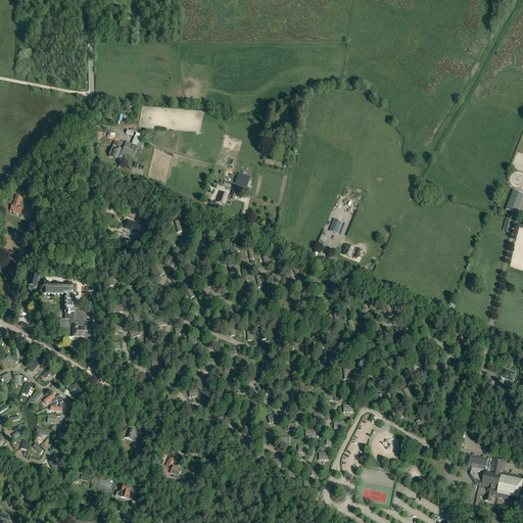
[(137,147),(138,145),(140,139),(135,137),(132,144),(126,142),(122,152),(134,157),(136,151),(131,149),(133,145),(137,147)]
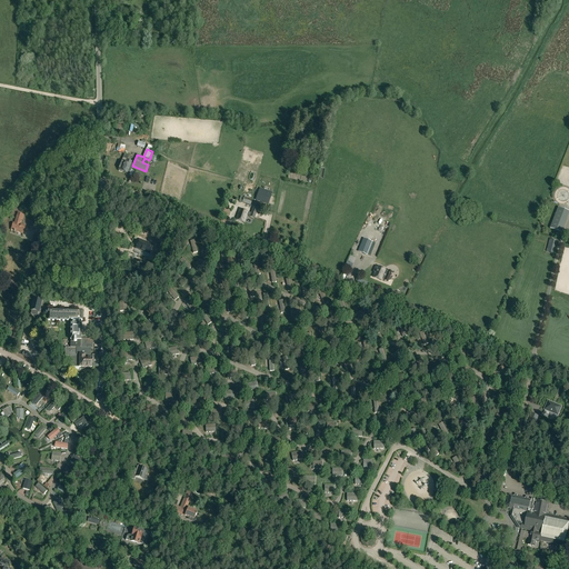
[(118,169),(125,172),(125,171),(127,172),(131,161),(127,160),(128,157),(125,155),(118,169)]
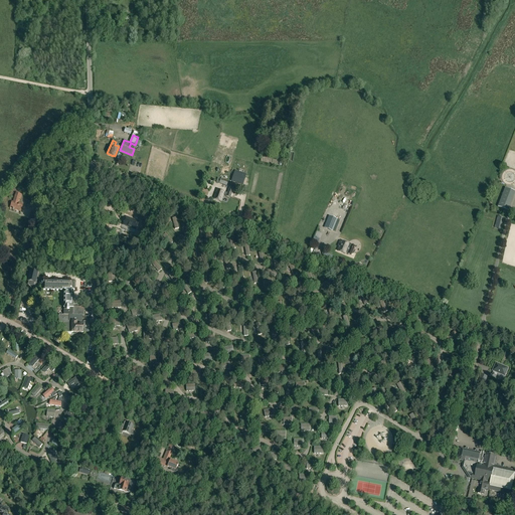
[(234,171),(232,177),(231,181),(242,185),(243,181),(246,175),(234,171)]
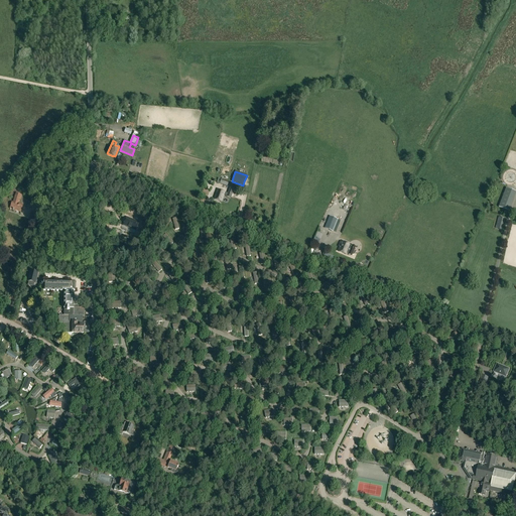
[(217,190),(214,200),(222,203),(224,196),(227,197),(226,198),(230,199),(231,199),(232,195),(234,189),(230,188),(229,189),(228,194),(217,190)]
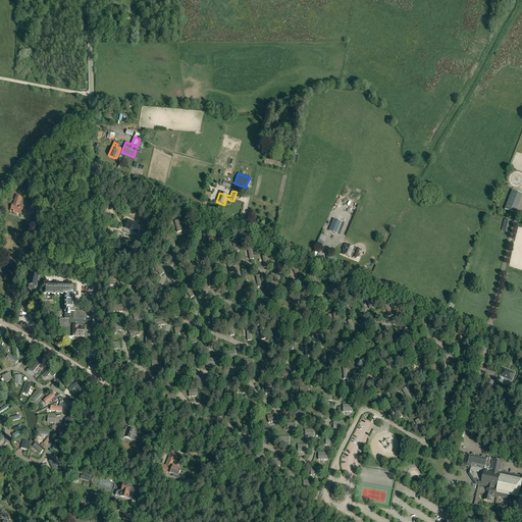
[(521,196),(521,194),(512,191),(505,210),(515,214),(521,196)]
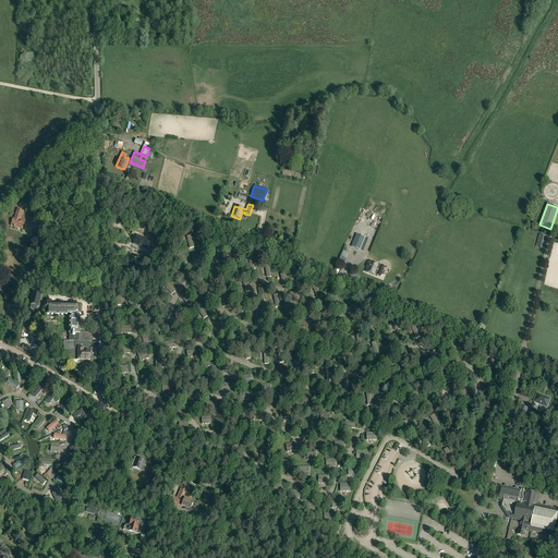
[(14,219),(13,219),(11,226),(22,229),(25,221),(20,220),(21,216),(22,216),(23,211),(17,209),(14,219)]
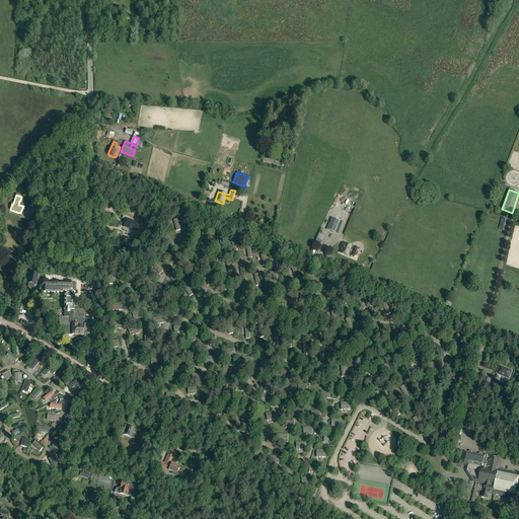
[(340,221),(330,218),(326,229),(336,233),(340,221)]
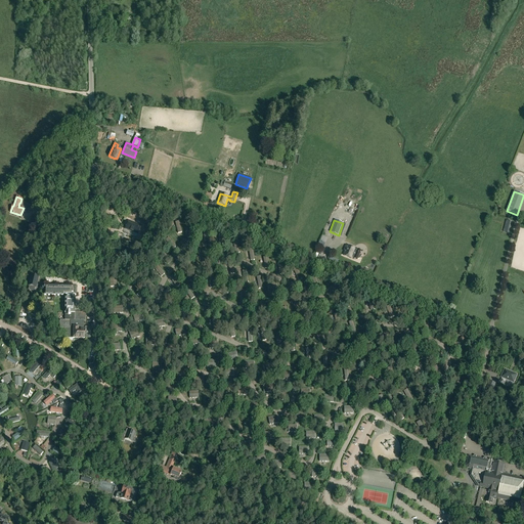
[(512,222),(506,220),(503,231),(509,233),(512,222)]
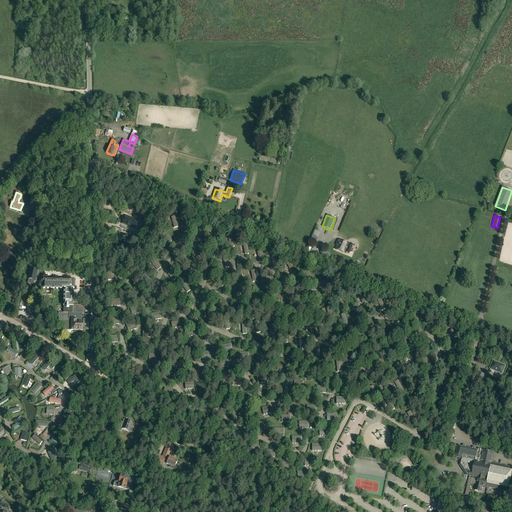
[(137,221),(125,216),(122,224),(134,229),(137,221)]
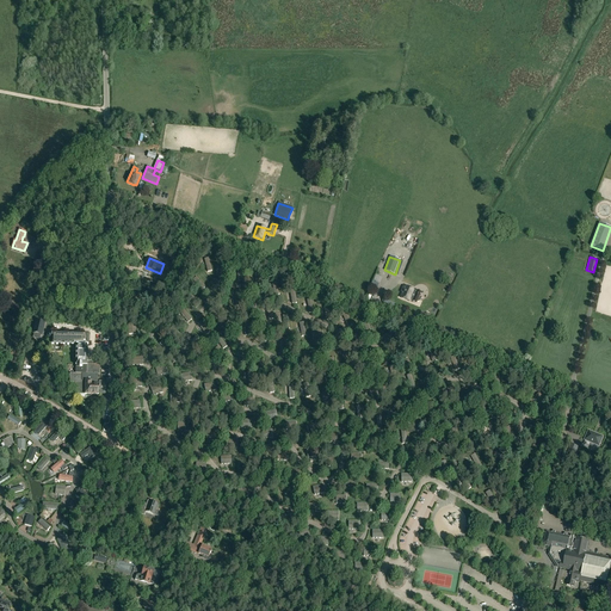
[(202,290),(205,288),(197,277),(193,281),(202,290)]
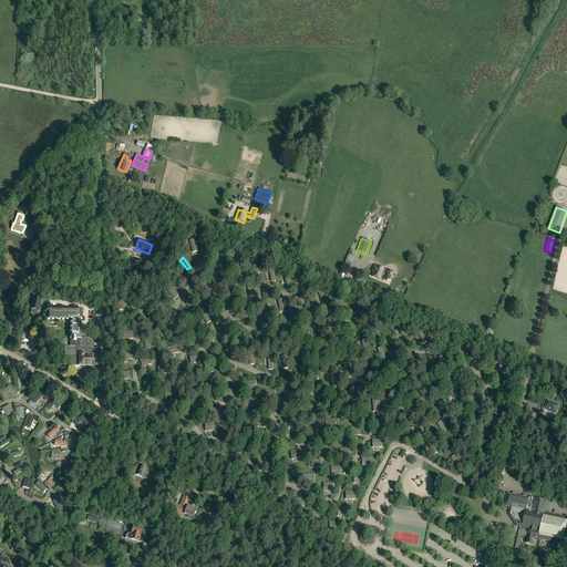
[(387,269),(387,270),(384,269),(375,266),(371,276),(380,280),(380,278),(382,279),(387,281),(388,280),(390,280),(390,277),(390,276),(389,276),(391,271),(387,269)]
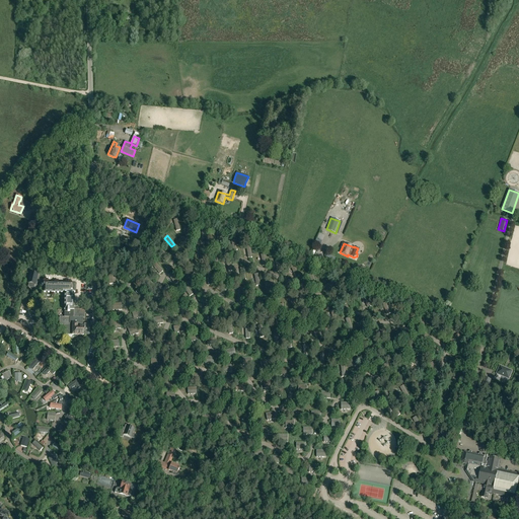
[(162,250),(159,252),(166,262),(169,258),(162,250)]
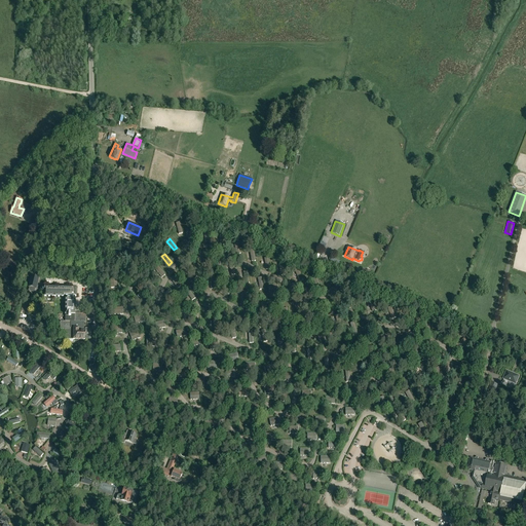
[(186,276),(189,273),(182,265),(179,267),(186,276)]
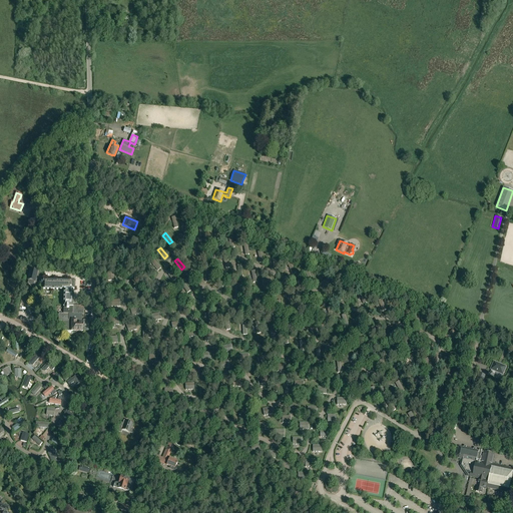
[(160,268),(153,260),(150,262),(157,271),(160,268)]
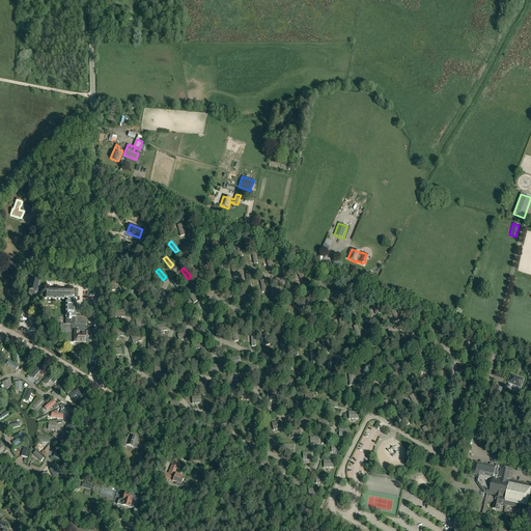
[(306,282),(302,272),(298,274),(302,284),(306,282)]
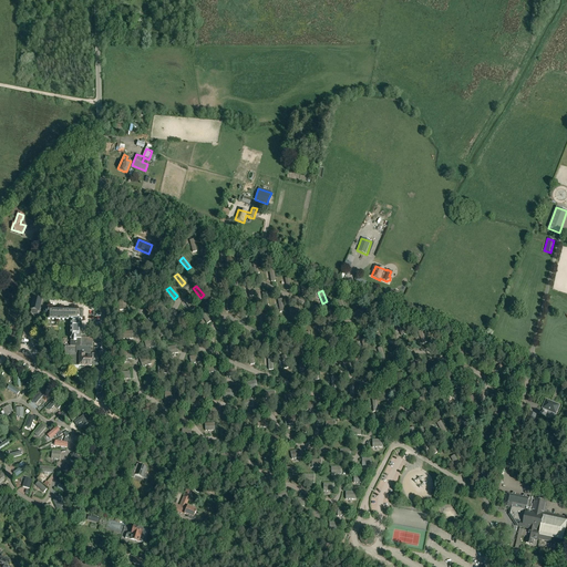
[(41,300),(33,298),(31,309),(39,311),(41,300)]
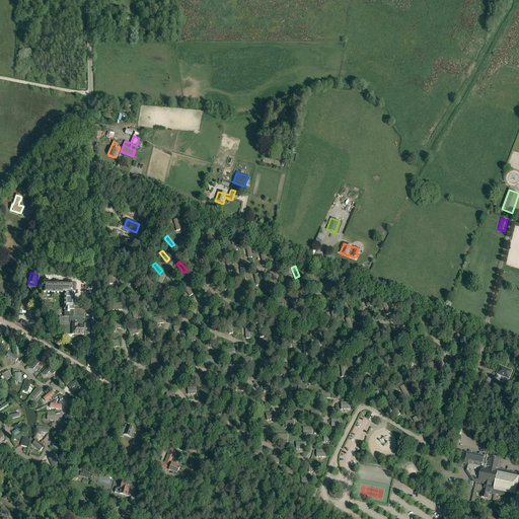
[(171,273),(168,276),(175,285),(178,282),(171,273)]
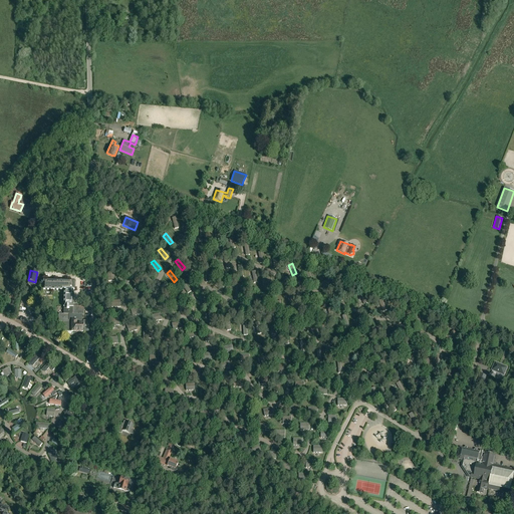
[(151,286),(153,283),(145,275),(142,278),(151,286)]
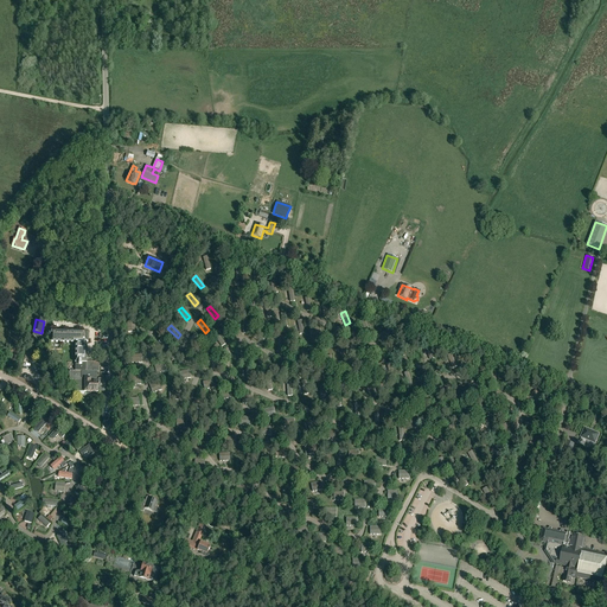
[(98,382),(97,382),(97,371),(97,363),(87,363),(87,345),(87,343),(88,343),(88,332),(51,331),(51,343),(77,343),(77,345),(75,345),(75,371),(70,371),(69,381),(74,381),(74,393),(83,391),(98,391),(103,391),(103,382),(98,382)]
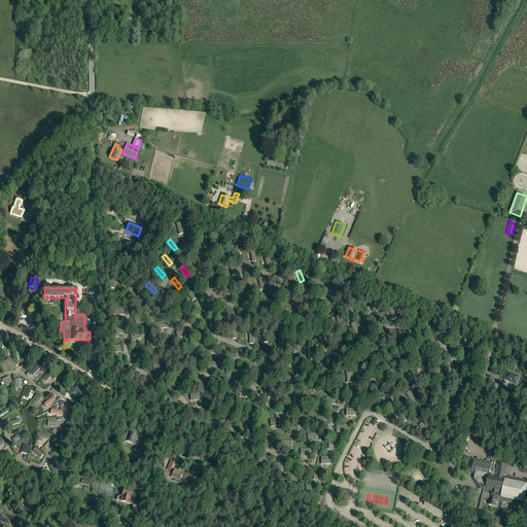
[(189,289),(186,292),(192,302),(196,299),(189,289)]
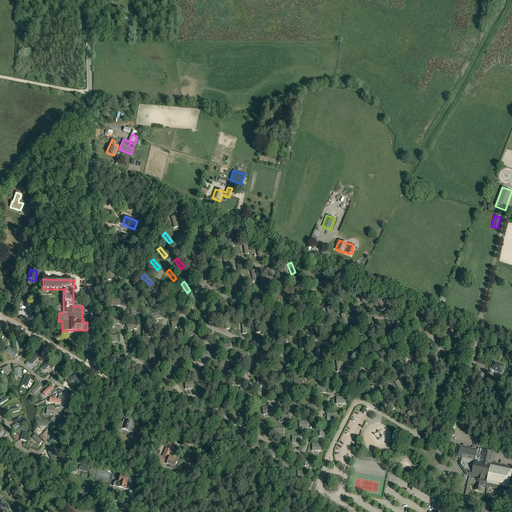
[(169,293),(172,290),(164,282),(161,285),(169,293)]
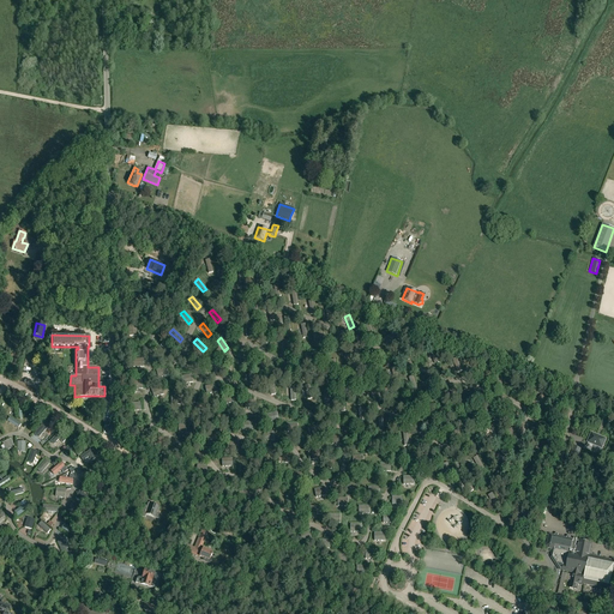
[(170,355),(173,351),(163,342),(160,345),(170,355)]
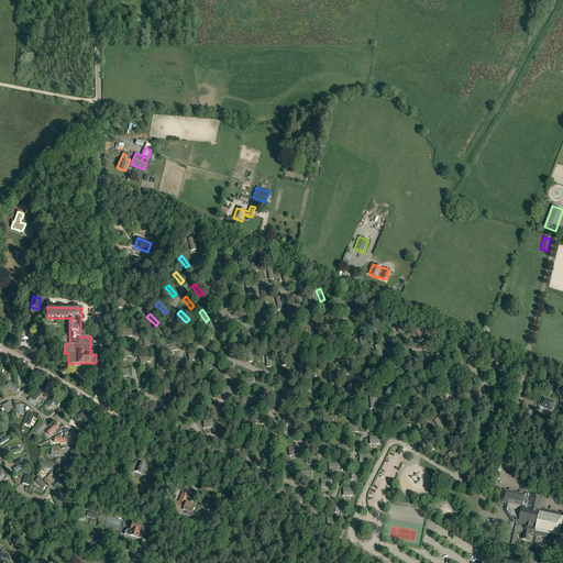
[(187,333),(177,324),(175,328),(184,337),(187,333)]
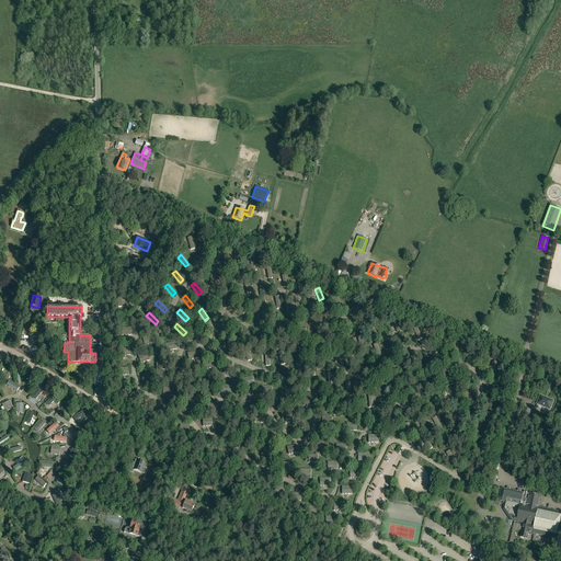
[(202,340),(205,336),(195,328),(193,331),(202,340)]
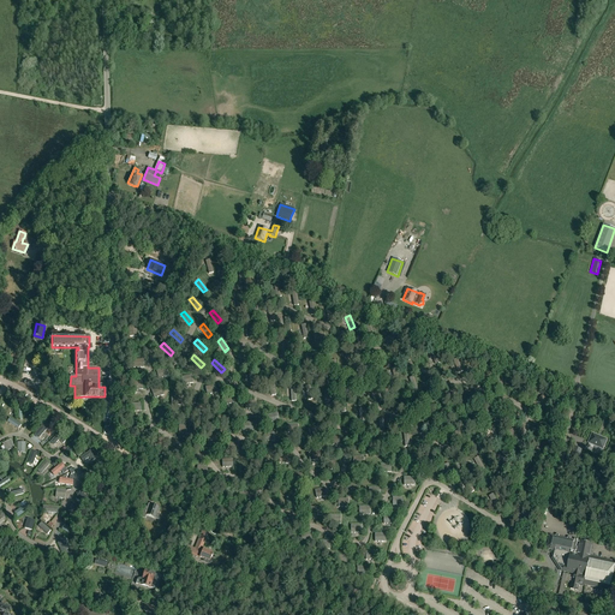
[(168,376),(166,368),(156,371),(159,378),(168,376)]
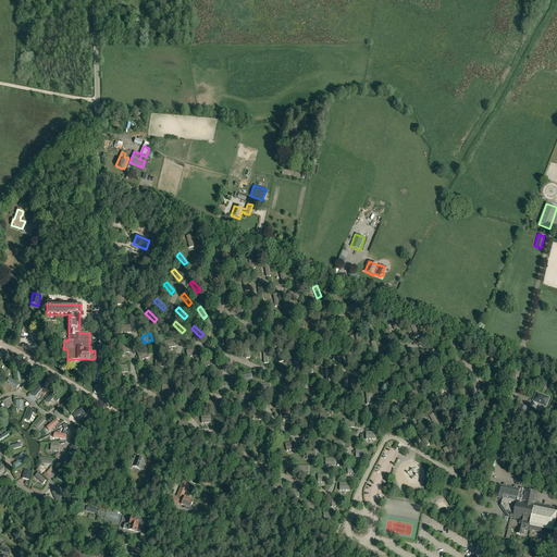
[(173,339),(164,342),(165,348),(174,346),(173,339)]
